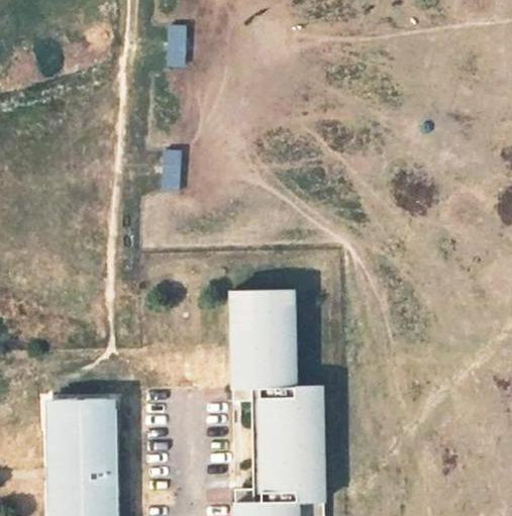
[(183,67),(184,25),(166,25),(165,66),(183,67)]
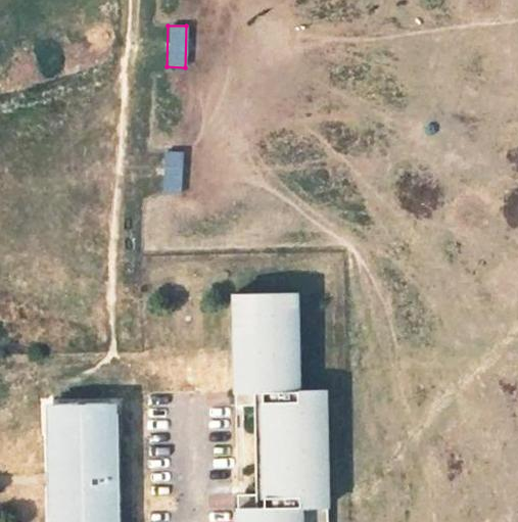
[(177,193),(177,153),(162,152),(161,193),(177,193)]
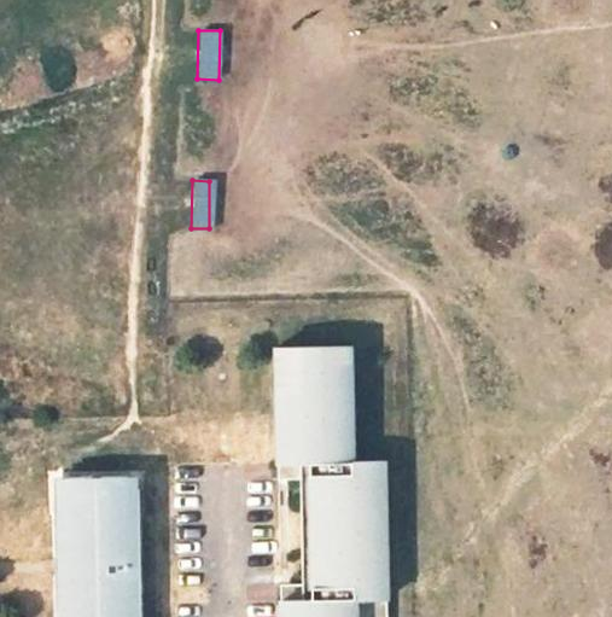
[(353,347),(278,347),(280,464),(296,463),(296,476),(302,476),(304,587),(297,587),(298,600),(297,616),(389,616),(386,461),(355,463),(353,347)]
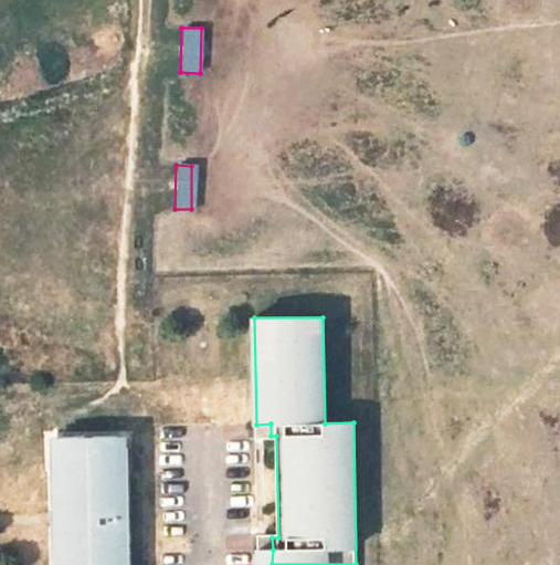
[(271,424),(256,425),(256,436),(271,436),(271,424)]
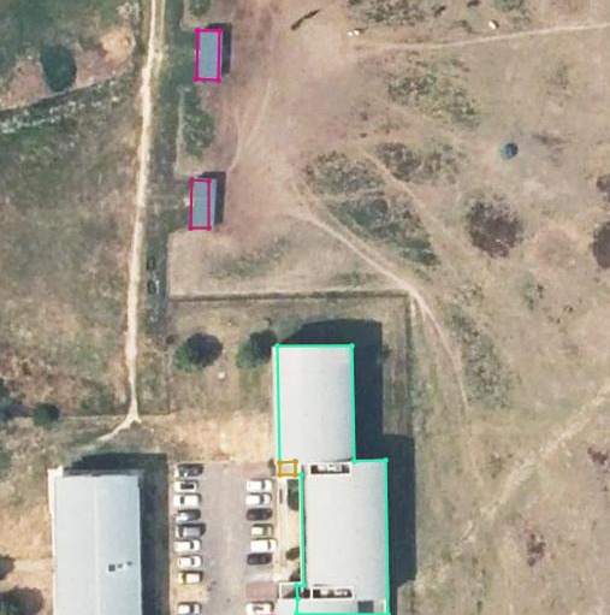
[(129,614),(128,504),(131,504),(131,479),(114,463),(58,463),(43,480),(45,506),(49,506),(52,614),(129,614)]
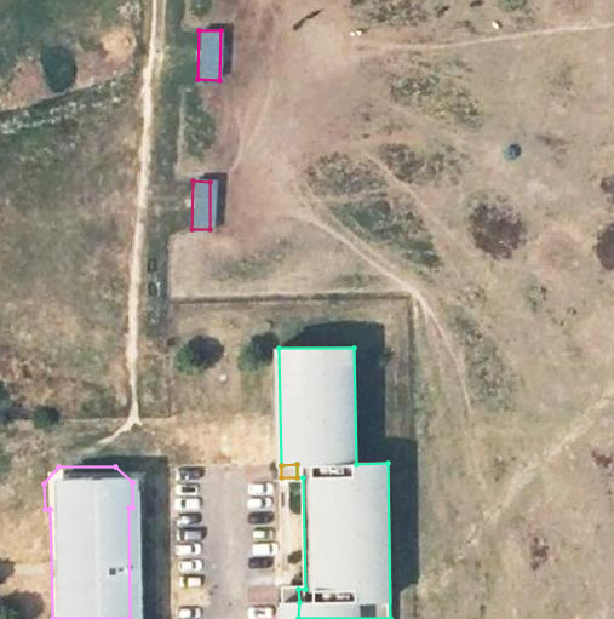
[(298,618),(299,602),(283,602),(283,618),(298,618)]
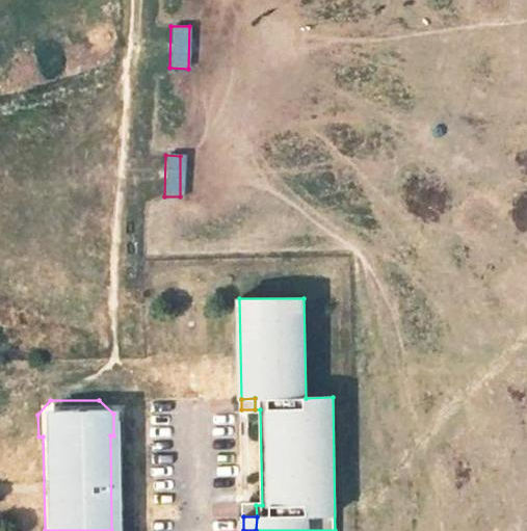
All buildings are outlined.
